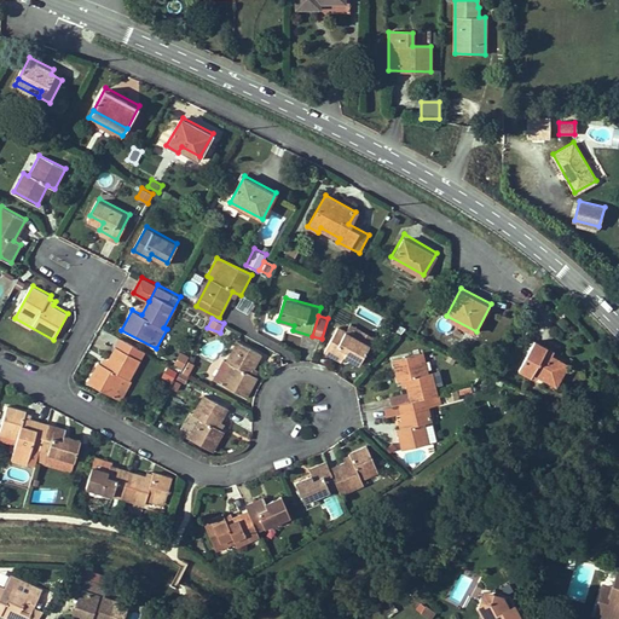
[(360,363),(371,342),(339,324),(324,351),(341,359),(343,353),(360,363)]
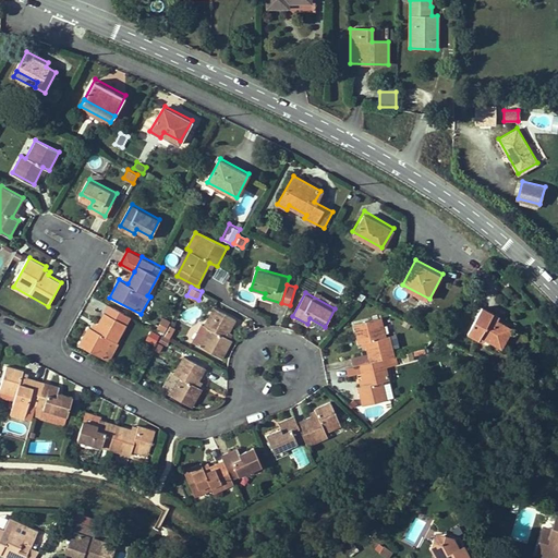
[(481,335),(500,346),(511,327),(492,316),(495,312),(480,303),(465,331),(478,338),(481,335)]
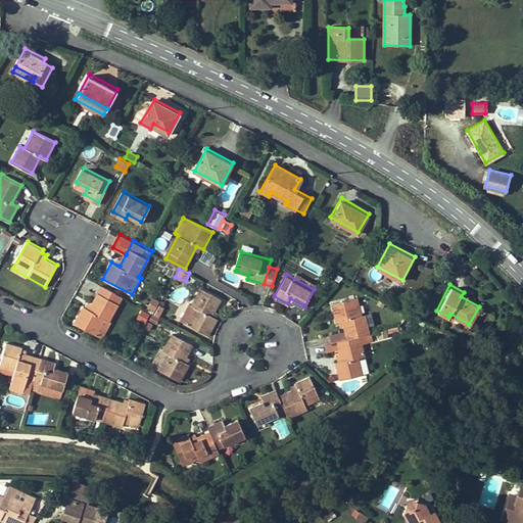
[(99,292),(119,303),(123,296),(103,285),(99,292)]
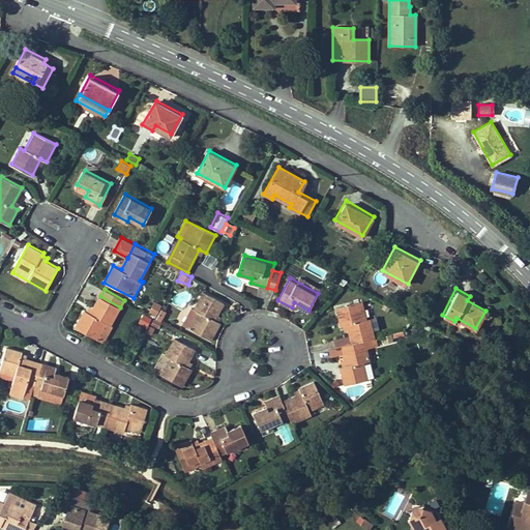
[(182,323),(211,340),(221,322),(217,321),(214,319),(217,313),(224,301),(204,290),(194,307),(193,306),(182,323)]
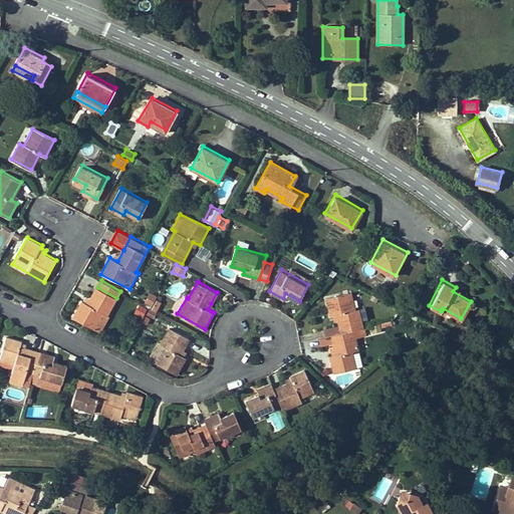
[(381,291),(390,295),(395,285),(387,281),(381,291)]
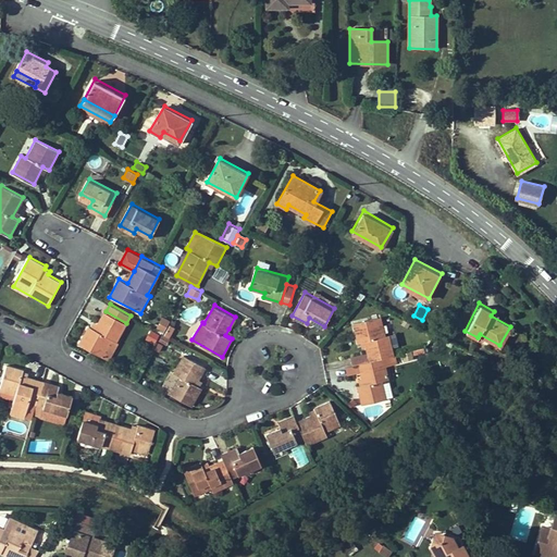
[(96,329),(88,325),(78,344),(108,360),(119,343),(116,341),(126,323),(106,311),(96,329)]
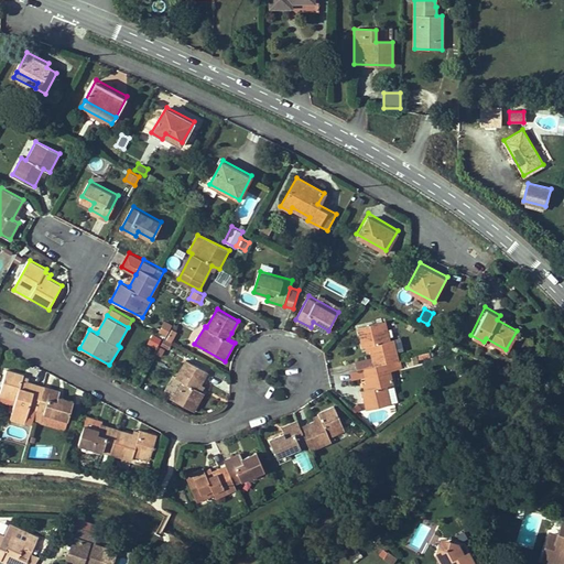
[(366,366),(401,358),(397,338),(390,339),(386,318),(357,324),(361,346),(366,345),(367,350),(370,350),(371,356),(356,359),(358,368),(366,366)]
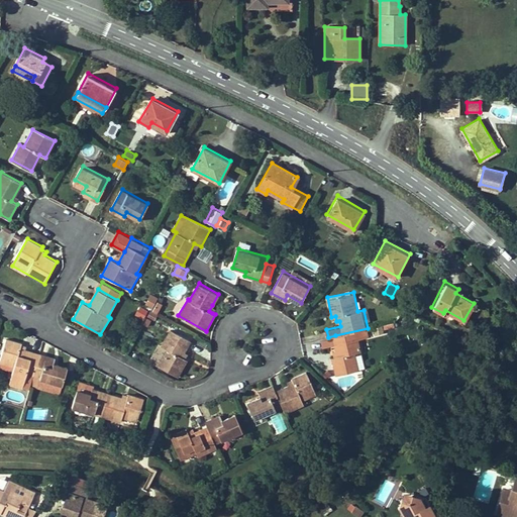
[(145,304),(151,307),(157,299),(150,295),(145,304)]
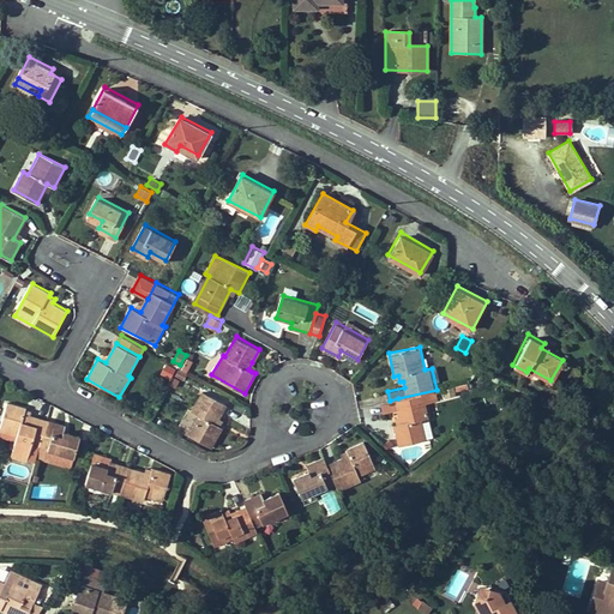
[(450,363),(453,355),(444,350),(440,357),(450,363)]
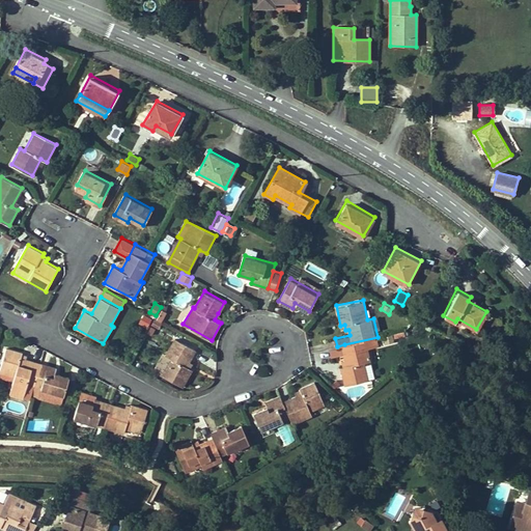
[(148,326),(152,318),(144,313),(140,322),(148,326)]
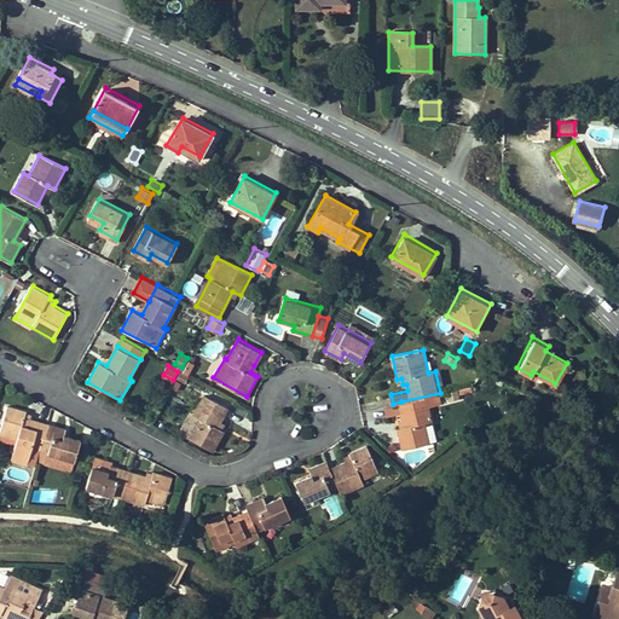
[(447,391),(450,400),(461,398),(458,388),(447,391)]
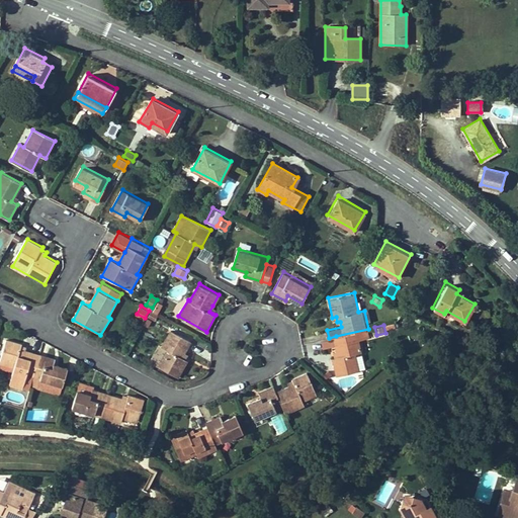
[(167,349),(159,365),(179,376),(188,360),(180,356),(189,340),(169,329),(161,345),(167,349)]
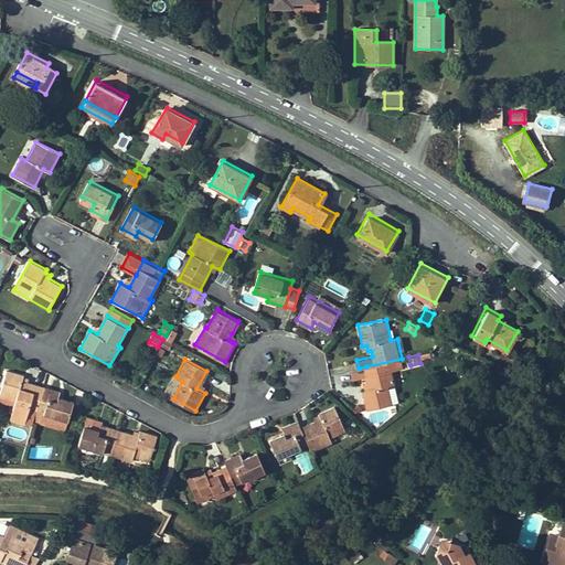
[(366,409),(392,404),(387,384),(396,382),(393,370),(403,368),(402,359),(366,366),(371,390),(363,391),(366,409)]
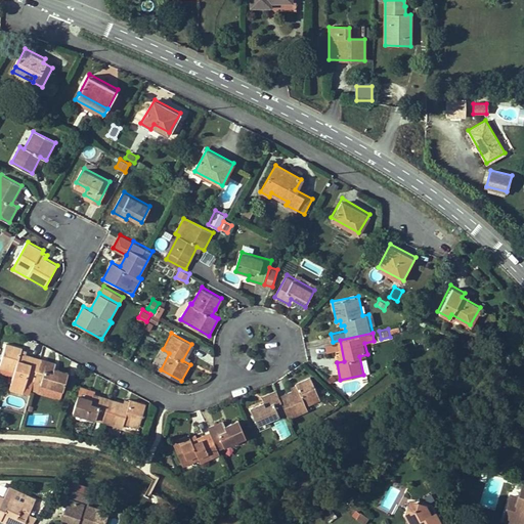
[(31,390),(40,359),(26,355),(20,353),(22,350),(22,349),(6,344),(0,364),(15,369),(9,389),(30,395),(31,390)]
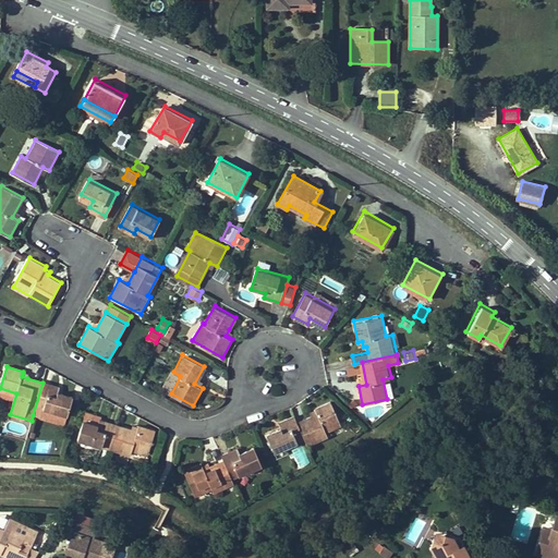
[(67,415),(72,397),(61,393),(60,396),(57,395),(58,392),(59,387),(43,383),(33,415),(40,417),(44,409),(67,415)]
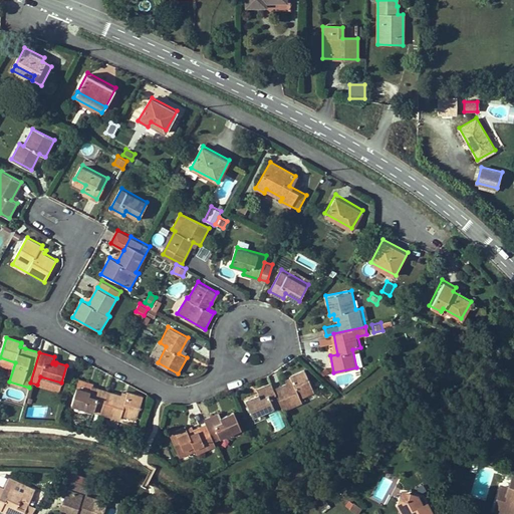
[(0,364),(13,368),(15,362),(0,357),(0,364)]
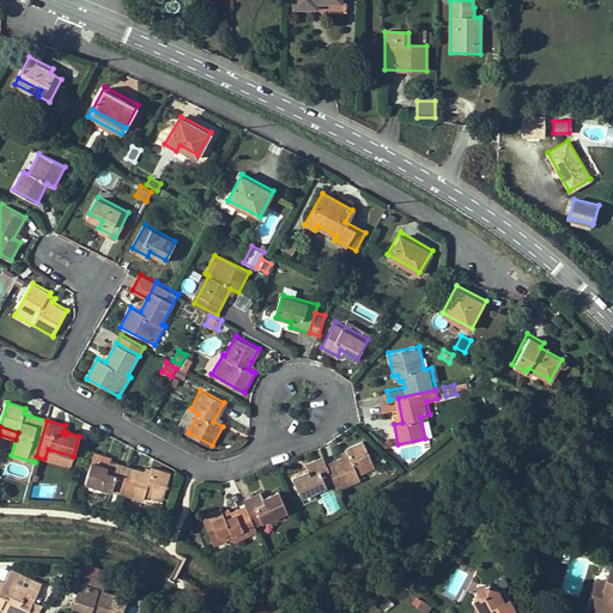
[(359,473),(376,466),(364,438),(347,445),(351,453),(326,463),(334,481),(337,489),(362,478),(359,473)]
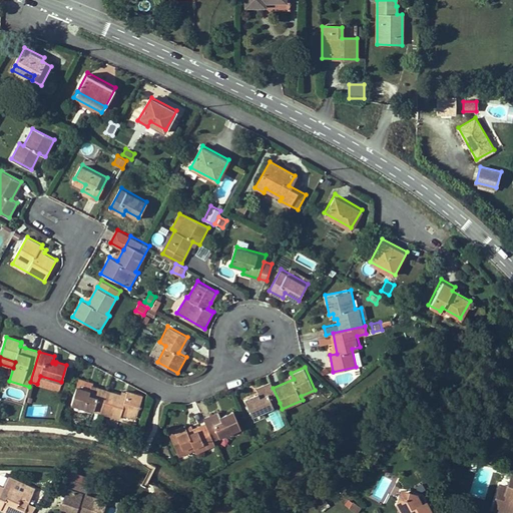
[(61,382),(40,376),(37,384),(59,391),(61,382)]
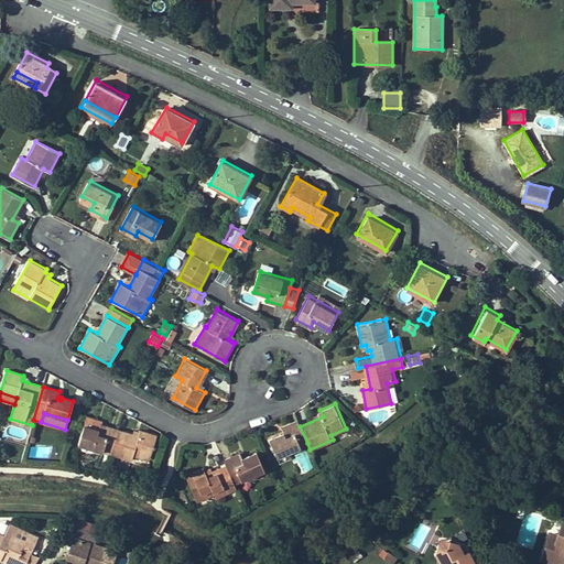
[(98,430),(99,424),(100,424),(101,422),(86,418),(84,425),(98,430)]
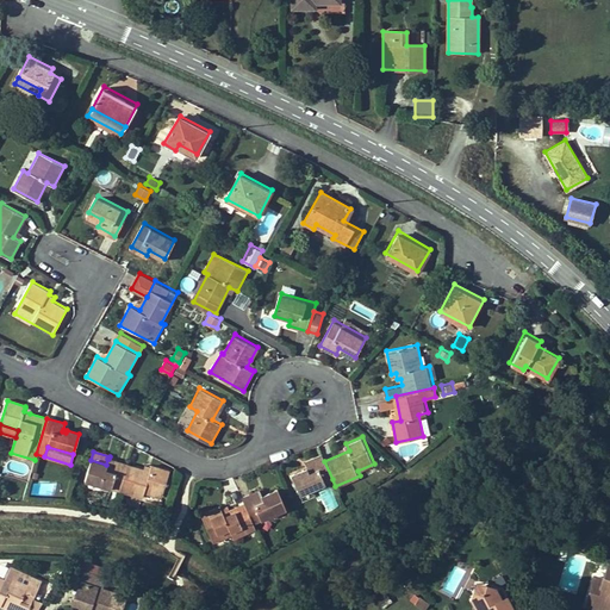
[(324,461),(322,455),(305,462),(307,468),(292,475),(300,493),(332,479),(324,461)]
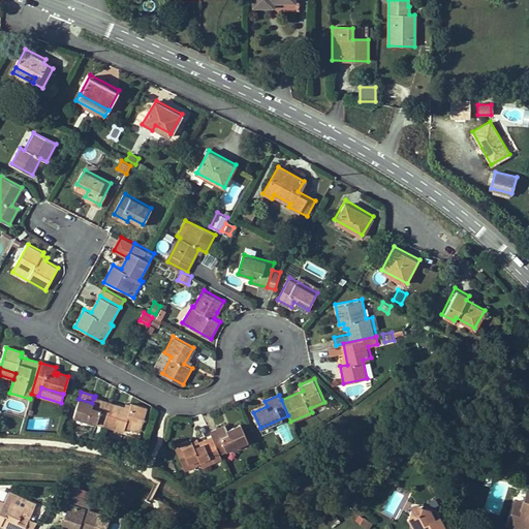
[(103,426),(110,403),(94,398),(93,398),(92,403),(79,399),(73,416),(103,426)]
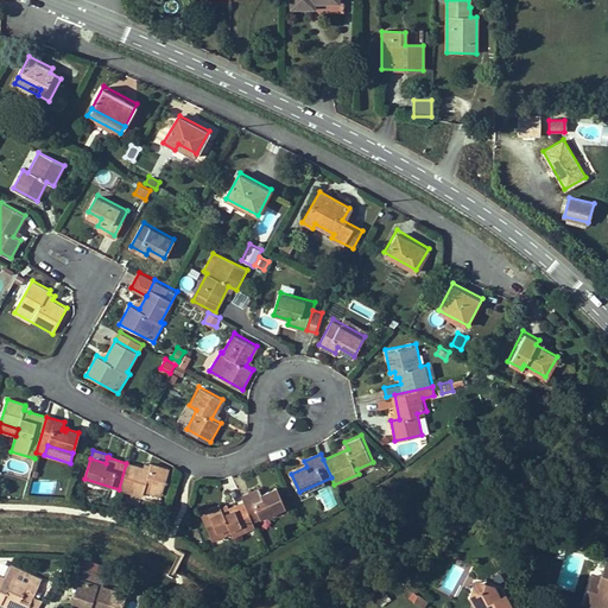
[(162,494),(169,469),(151,464),(150,467),(150,470),(143,468),(126,463),(119,489),(141,496),(144,492),(144,488),(162,494)]
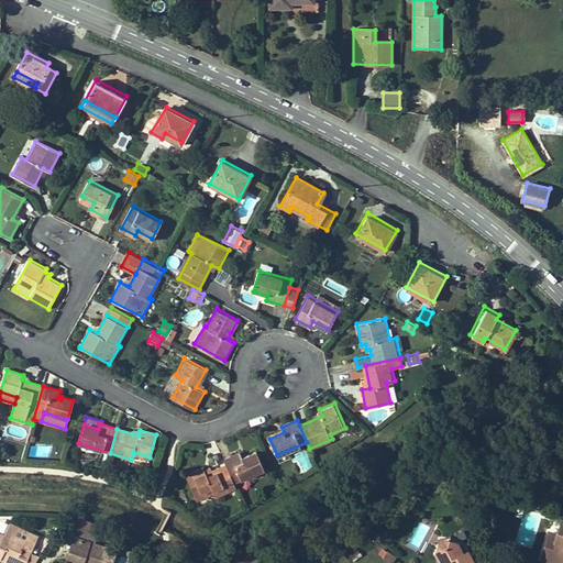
[(227,464),(234,481),(265,465),(257,449),(243,455),(241,451),(224,459),(227,464)]
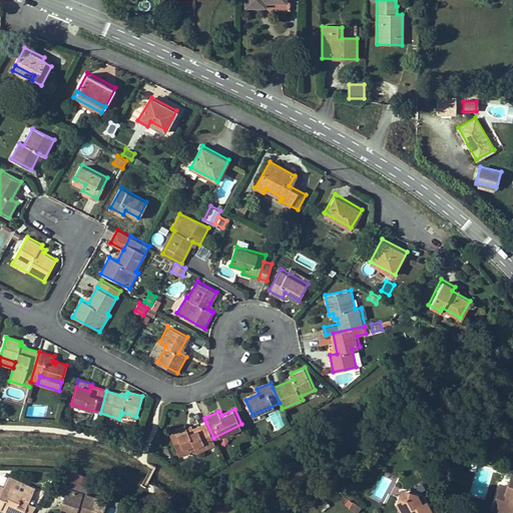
[(270,412),(273,429),(284,426),(281,410),(270,412)]
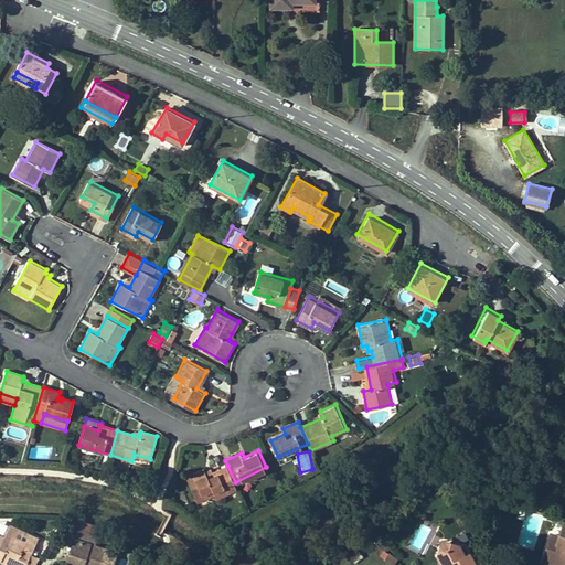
[(206,466),(187,475),(200,501),(215,494),(216,498),(238,488),(235,482),(227,466),(215,471),(213,466),(209,468),(206,466)]
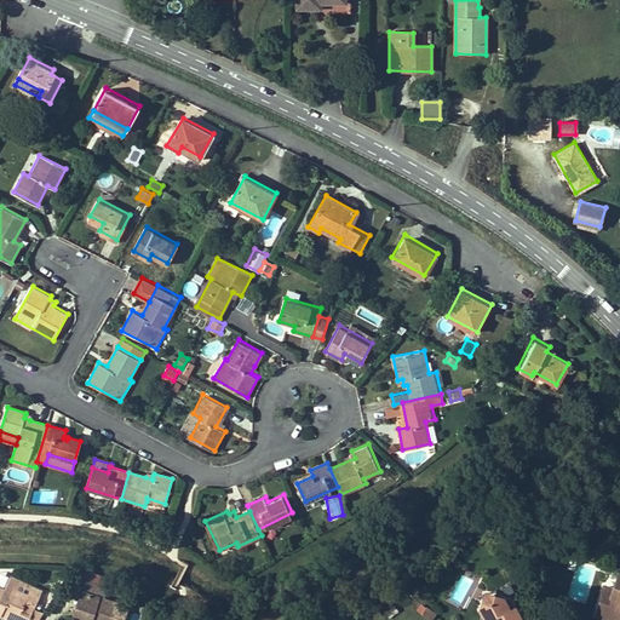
[(0,586),(0,615),(3,613),(17,619),(16,619),(28,619),(34,609),(41,591),(10,578),(4,589),(0,586)]
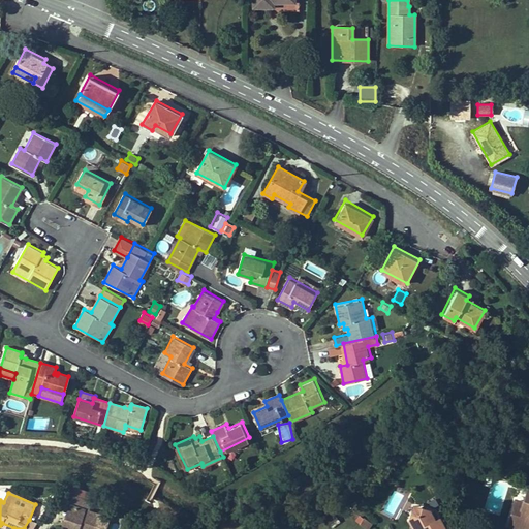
[(87,510),(90,501),(71,495),(62,523),(69,525),(81,528),(104,528),(109,518),(87,510)]
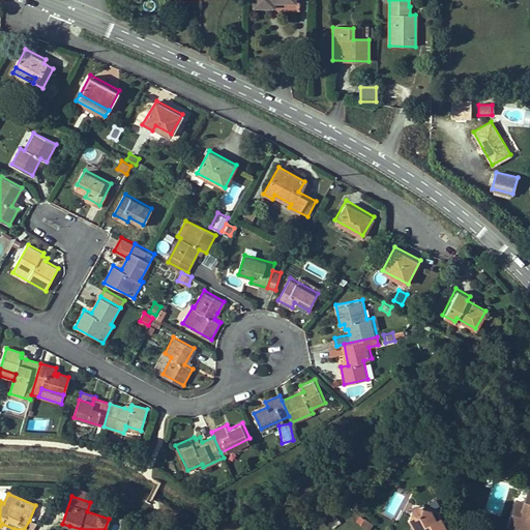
[(410,529),(416,529),(443,529),(435,518),(432,521),(425,511),(410,507),(406,522),(410,529)]
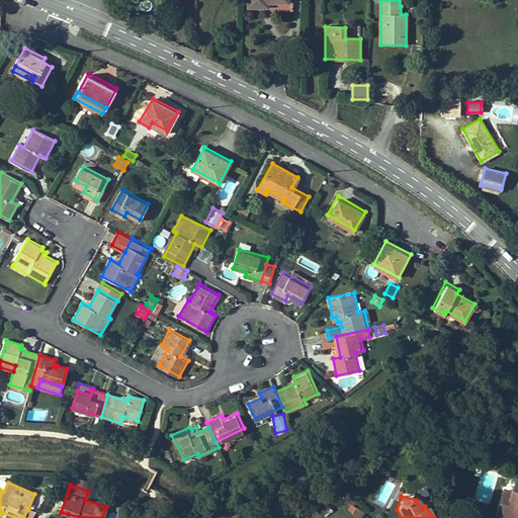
[(362,517),(365,510),(350,504),(347,512),(362,517)]
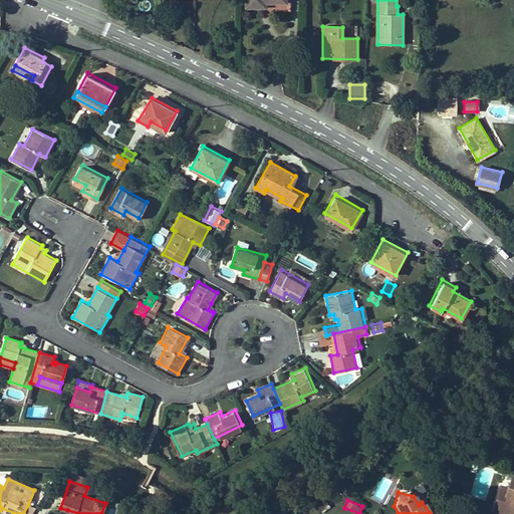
[(28,505),(23,513),(31,513),(35,508),(28,505)]
